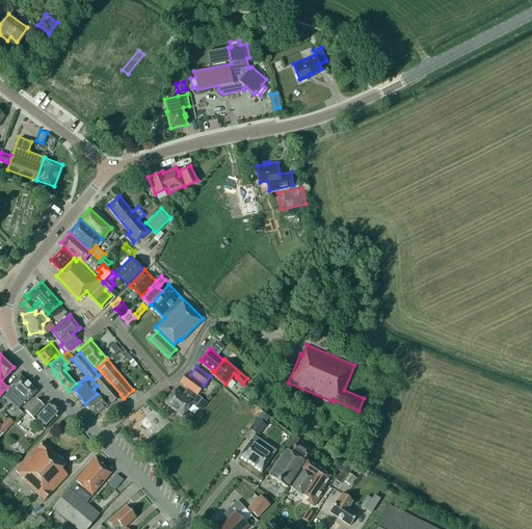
[(187,387),(202,397),(204,394),(200,391),(204,385),(190,374),(187,371),(180,380),(188,386),(187,387)]
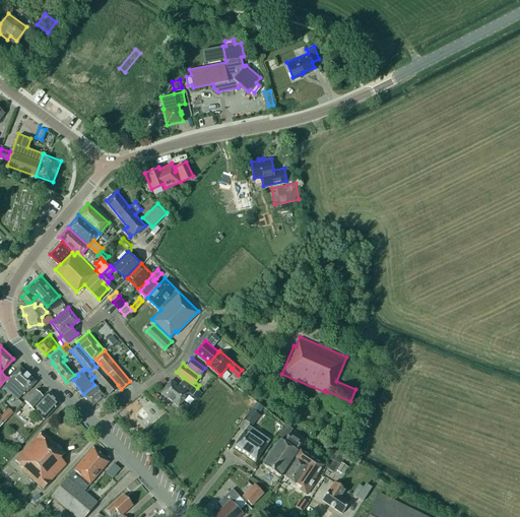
[(96,367),(89,371),(94,377),(109,393),(118,385),(100,364),(96,367)]
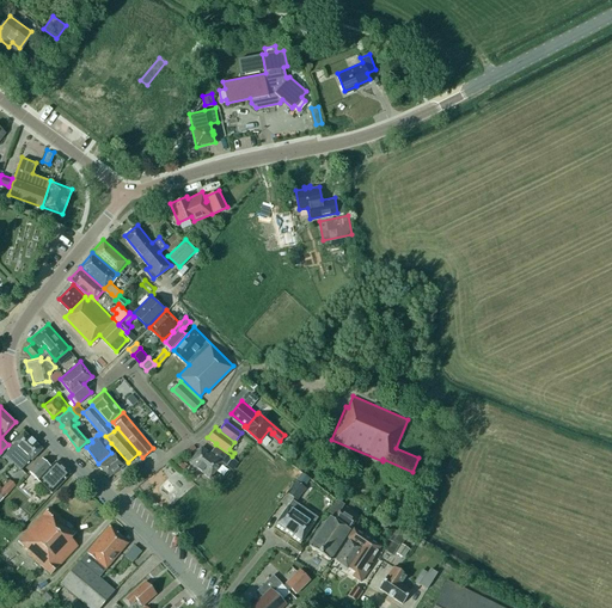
[(30,456),(31,458),(42,447),(24,429),(13,440),(14,441),(4,452),(20,468),(30,456)]
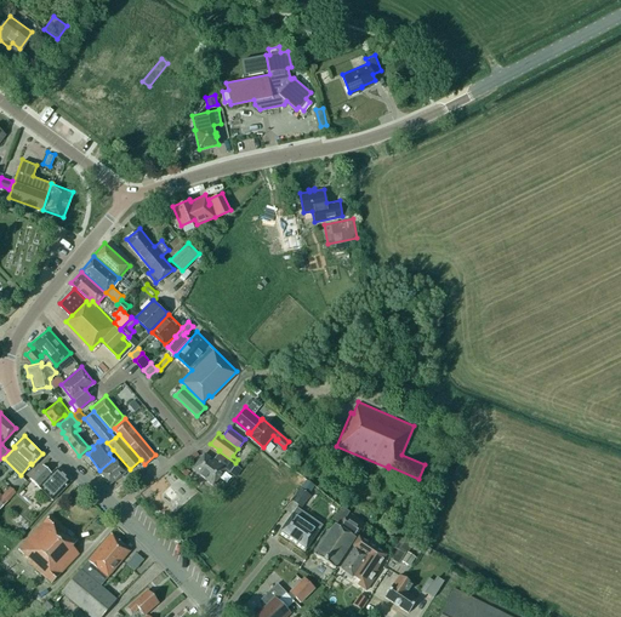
[(235,463),(218,451),(214,458),(204,451),(193,467),(214,483),(226,467),(229,470),(235,475),(240,467),(235,463)]
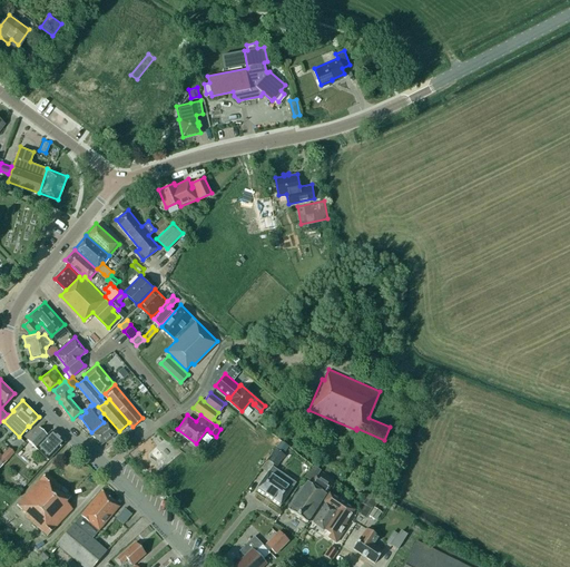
[(92,432),(100,443),(116,432),(107,421),(92,432)]
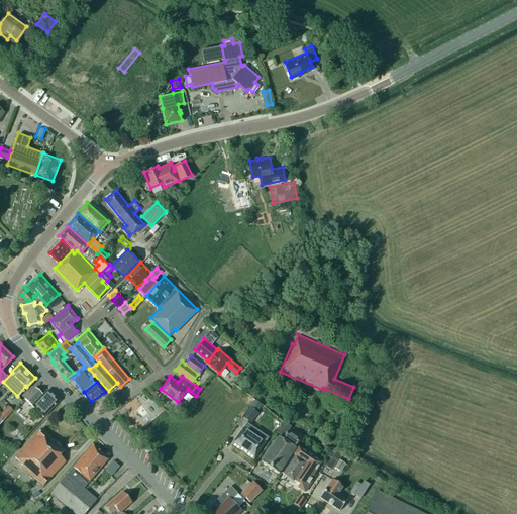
[(42,393),(35,386),(25,397),(33,405),(39,399),(43,403),(40,406),(46,412),(49,409),(59,400),(47,389),(42,393)]
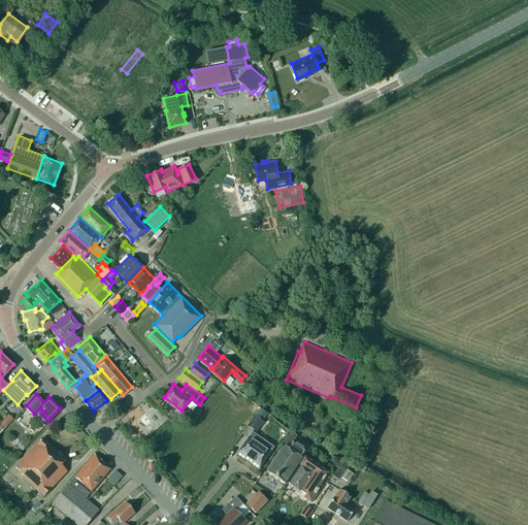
[(255,415),(248,425),(257,431),(264,421),(255,415)]
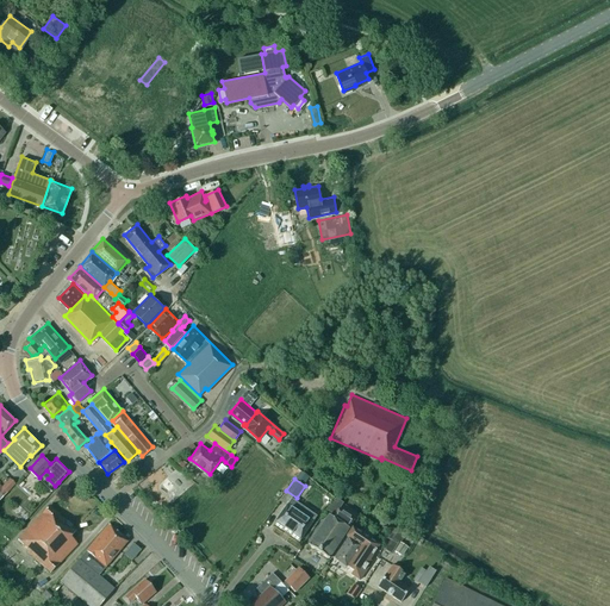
[(292,497),(275,520),(300,537),(317,513),(292,497)]
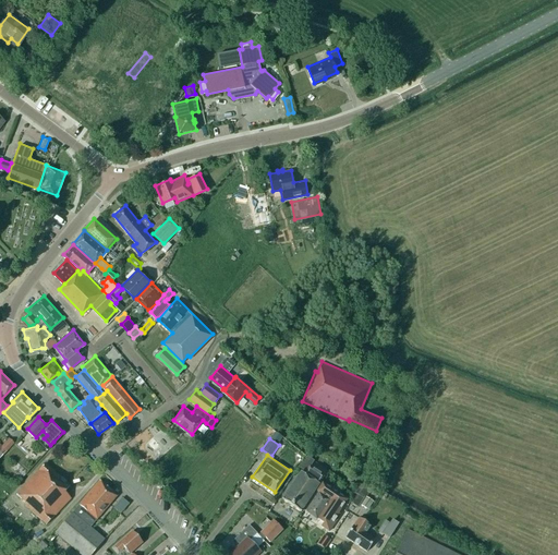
[(10,491),(16,496),(19,494),(26,501),(25,503),(46,522),(71,496),(64,490),(71,483),(58,471),(56,473),(52,470),(55,469),(46,460),(22,486),(17,482),(10,491)]
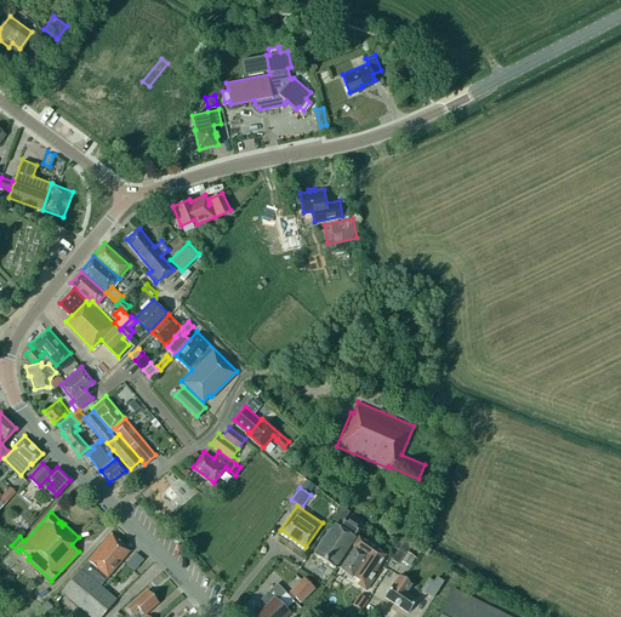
[(339,525),(335,523),(314,553),(335,567),(362,527),(345,516),(339,525)]
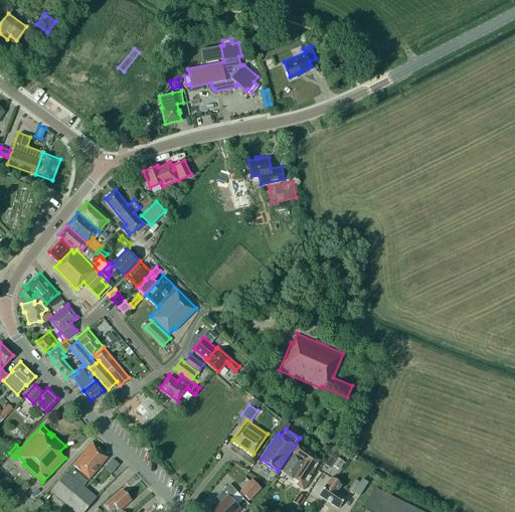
[(318,446),(305,437),(300,443),(314,452),(318,446)]
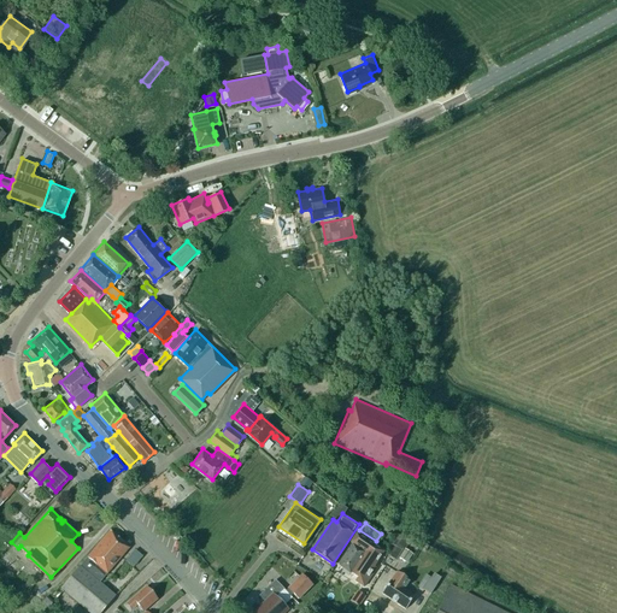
[(129,546),(110,529),(99,542),(87,555),(81,564),(71,575),(62,587),(77,601),(92,612),(99,612),(116,594),(100,581),(106,572),(118,559),(129,546)]
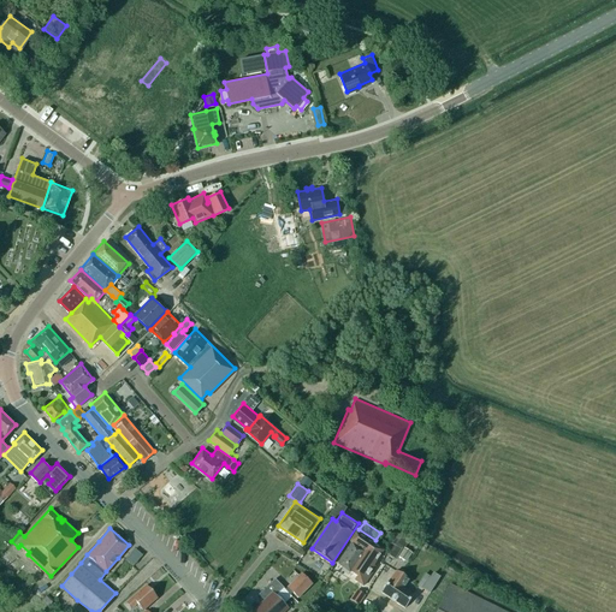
[(355,578),(363,583),(377,564),(374,563),(384,548),(356,530),(349,539),(351,541),(338,562),(357,575),(355,578)]
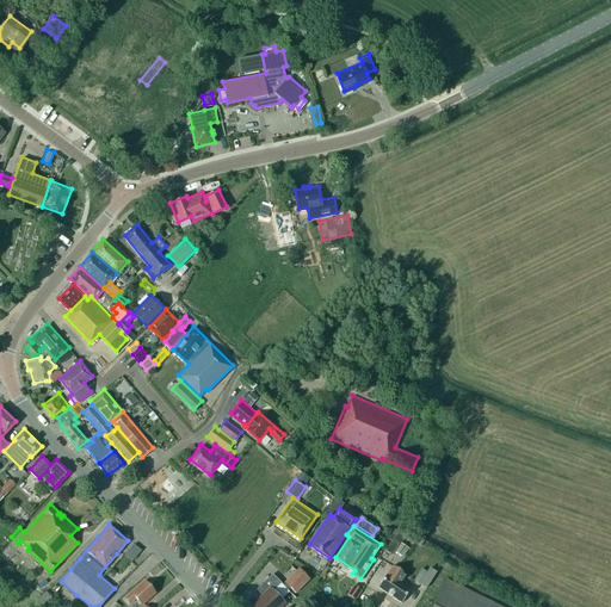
[(408,528),(393,526),(388,536),(383,546),(387,549),(393,552),(399,543),(408,528)]
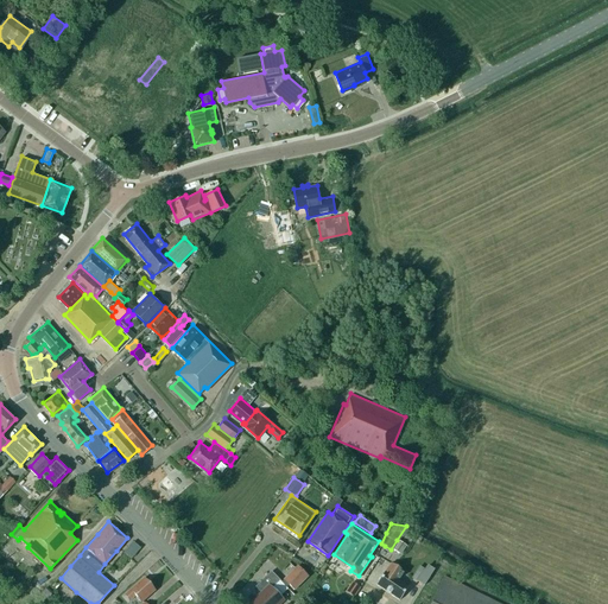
[(135,535),(125,546),(133,553),(143,542),(135,535)]
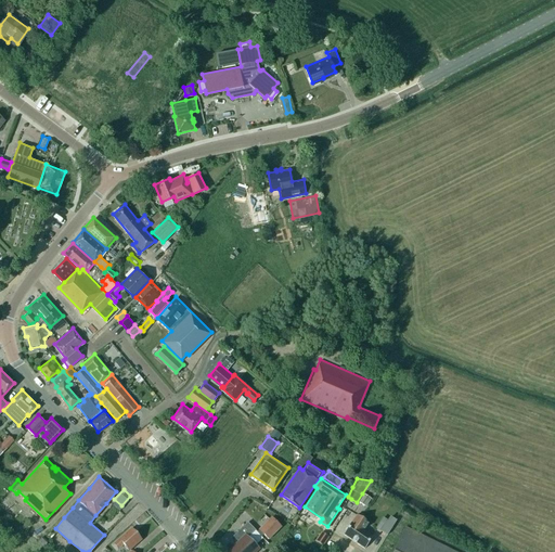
[(371,498),(364,492),(359,500),(366,505),(371,498)]
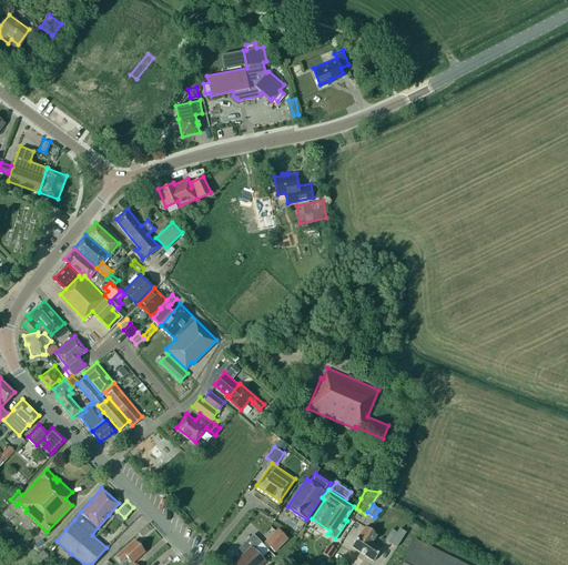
[(377,533),(365,525),(352,545),(374,560),(382,547),(372,541),(377,533)]
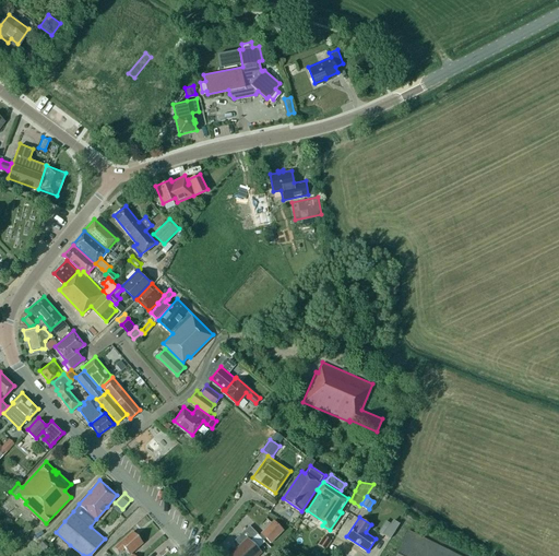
[(391,522),(385,519),(379,530),(390,536),(390,537),(400,522),(393,518),(391,522)]
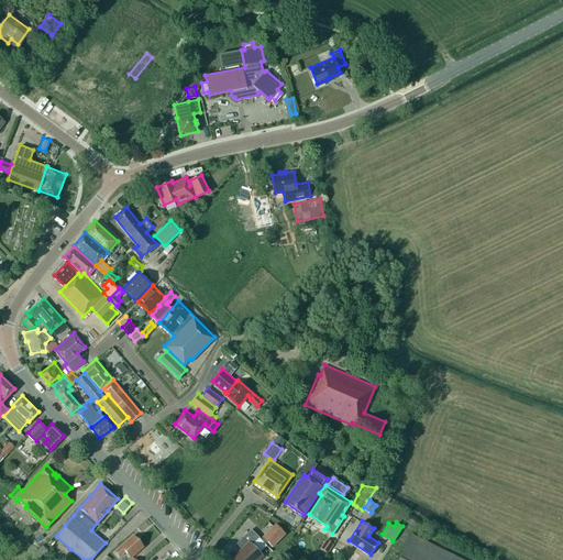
[(264,538),(272,545),(284,531),(278,524),(264,538)]
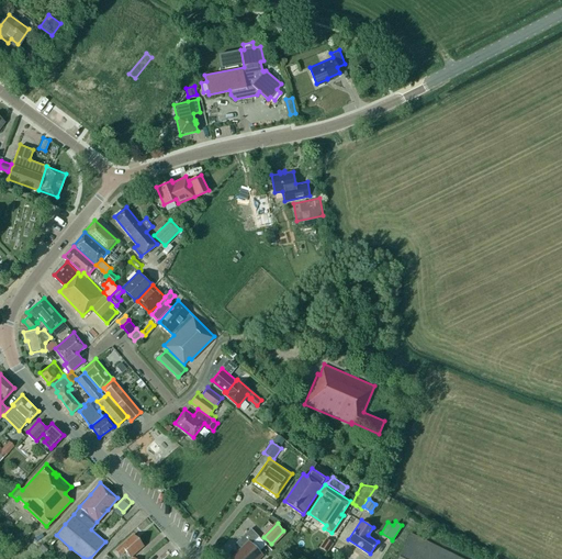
[(236,540),(242,547),(231,558),(256,558),(261,554),(250,543),(259,535),(250,526),(236,540)]
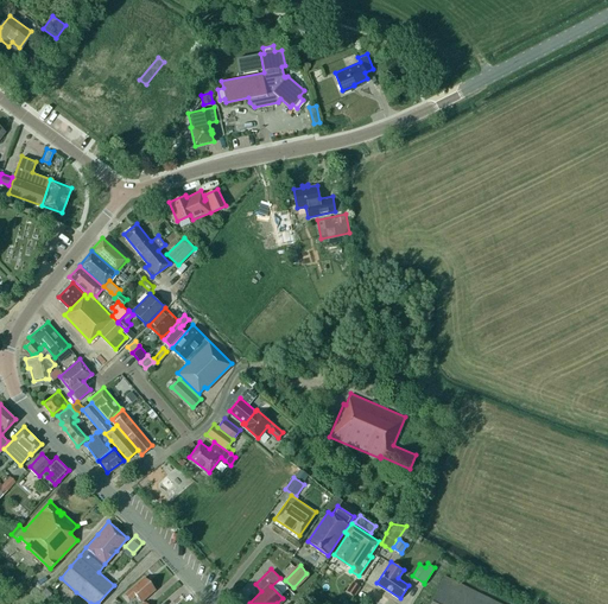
[(430,603),(505,603),(445,574),(430,603)]
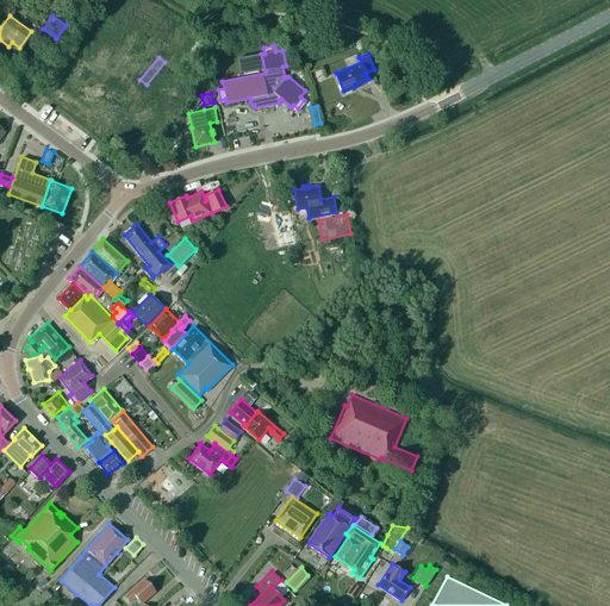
[(125,595),(130,600),(136,595),(142,603),(156,589),(145,578),(125,595)]
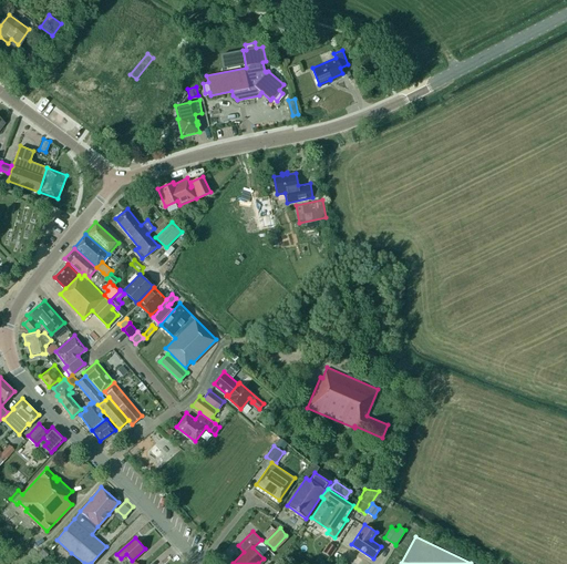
[(337,546),(329,541),(322,550),(330,555),(337,546)]
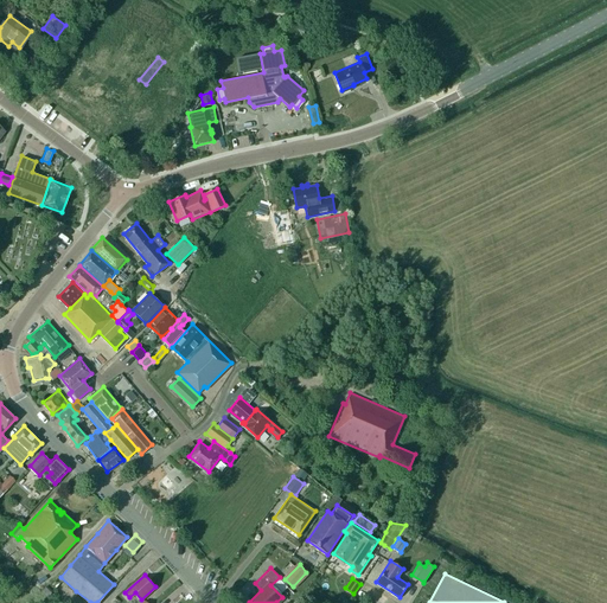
[(339,589),(331,602),(333,602),(345,602),(351,596),(339,589)]
